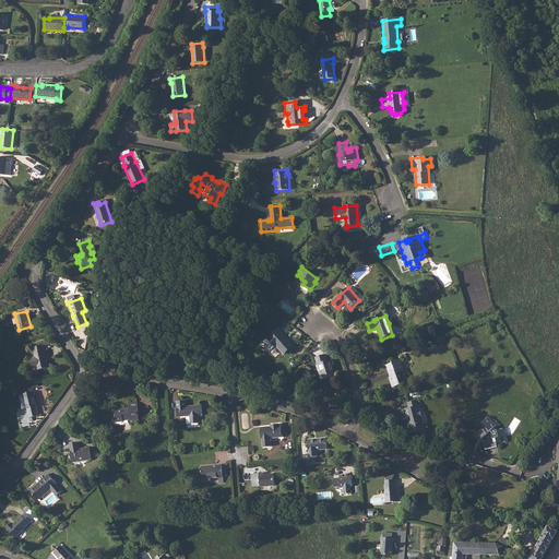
[(277,346),(284,354),(294,345),(286,336),(285,337),(283,334),(284,333),(280,329),(269,337),(270,337),(269,339),(269,340),(265,342),(272,349),(276,345),(277,346)]
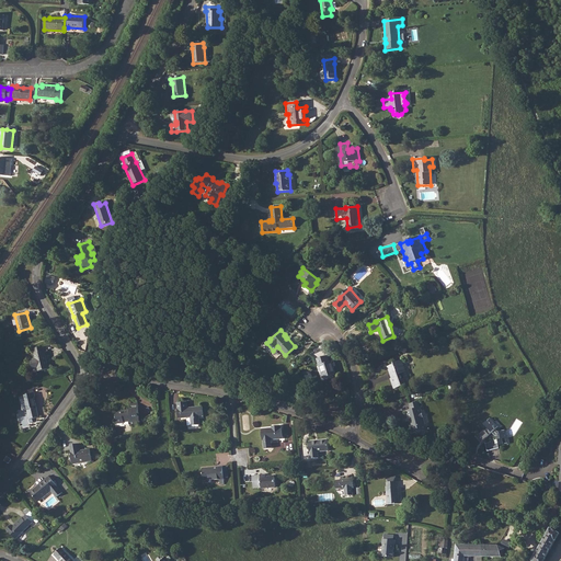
[(35,358),(30,359),(32,369),(38,368),(38,371),(49,368),(45,352),(44,352),(43,346),(34,348),(35,358)]
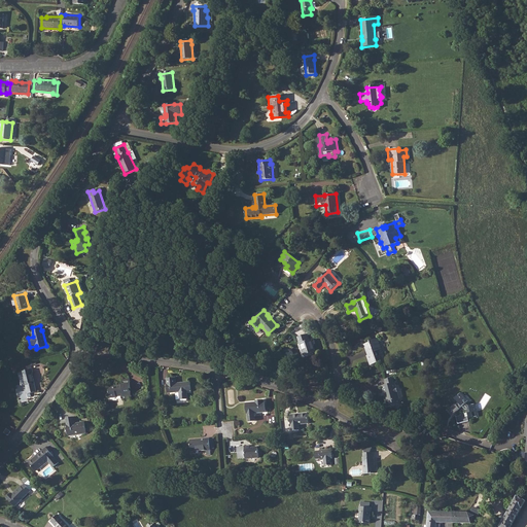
[(297,337),(300,344),(302,343),(305,355),(315,352),(312,340),(309,340),(307,334),(297,337)]
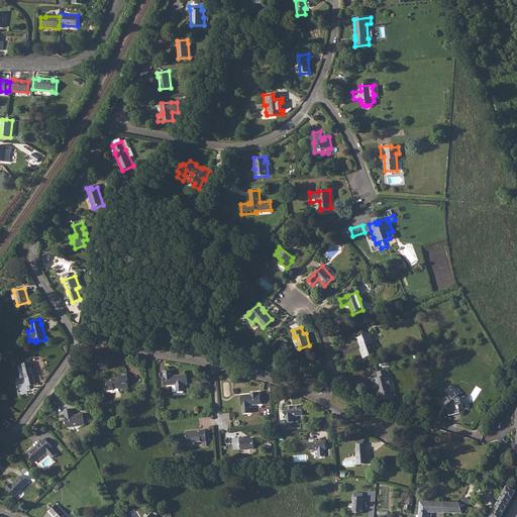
[(359,349),(364,358),(375,354),(373,349),(369,350),(369,349),(370,349),(370,348),(370,347),(370,346),(369,346),(368,346),(367,344),(375,342),(371,331),(363,334),(363,335),(357,337),(362,348),(359,349)]
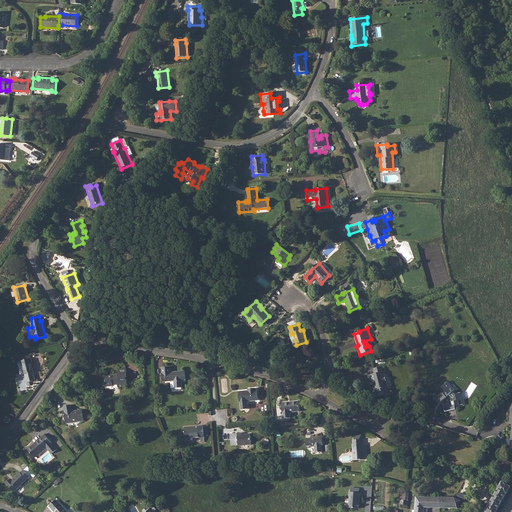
[(31,358),(21,361),(24,374),(34,372),(31,362),(32,362),(31,358)]
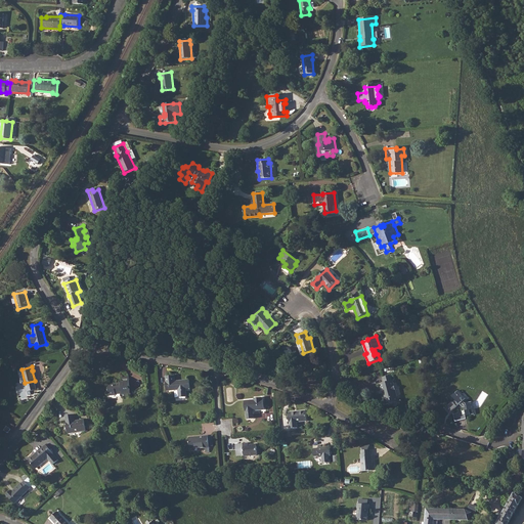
[(165,377),(167,391),(178,390),(178,397),(186,397),(185,389),(189,389),(189,380),(175,381),(174,376),(165,377)]
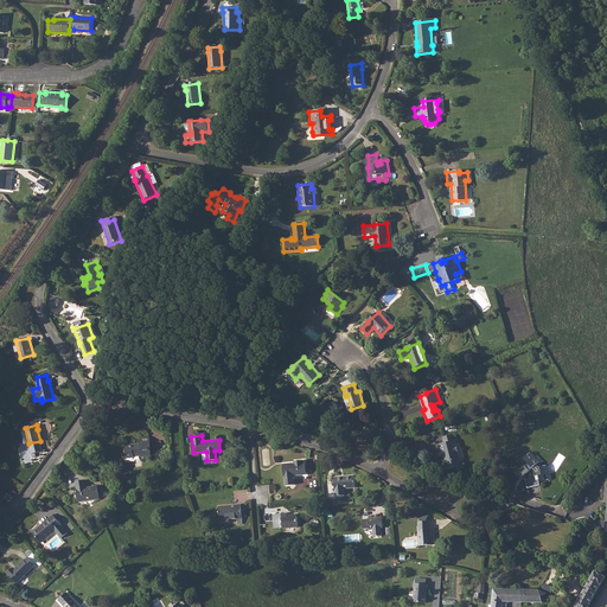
[(446,443),(440,445),(447,470),(461,466),(455,441),(454,441),(452,435),(443,438),(446,443)]
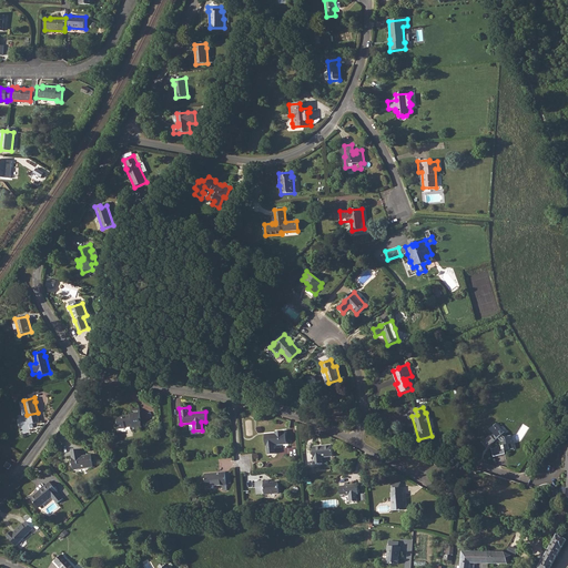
[(122,413),(117,413),(119,430),(125,429),(125,428),(131,427),(131,430),(141,429),(140,422),(139,423),(139,419),(140,419),(140,409),(131,409),(131,415),(123,415),(122,413)]
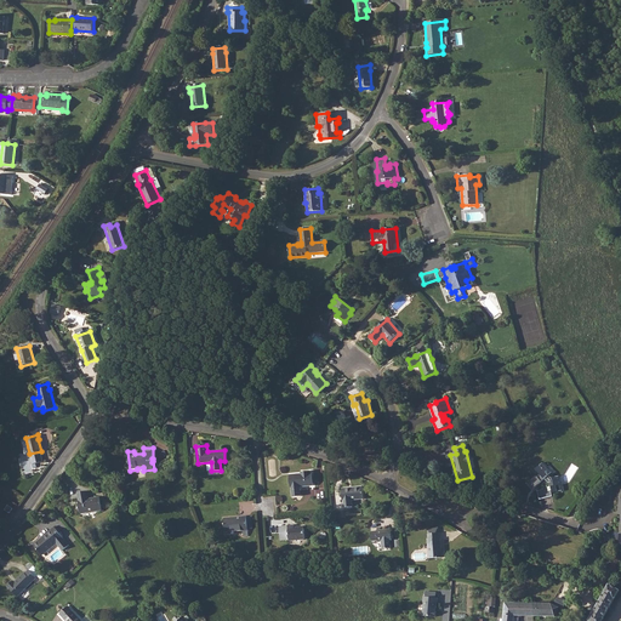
[(552,478),(551,477),(550,476),(551,474),(541,465),(536,469),(541,476),(539,478),(537,477),(528,485),(533,491),(536,488),(539,489),(537,490),(540,499),(552,496),(552,491),(553,491),(553,494),(562,491),(558,477),(552,478)]
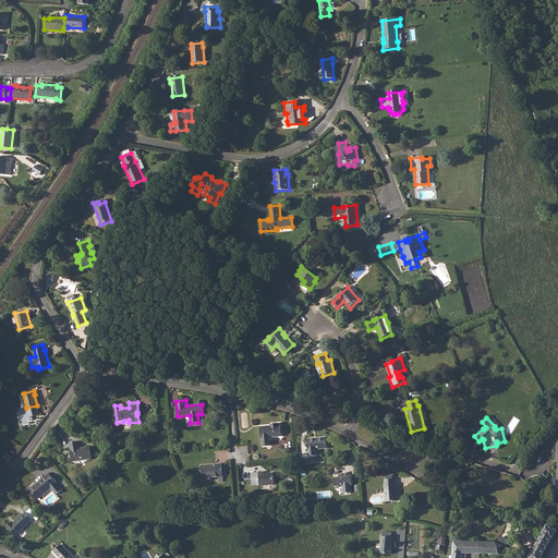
[(271,426),(261,427),(262,439),(263,439),(263,447),(270,446),(269,441),(269,438),(281,437),(280,425),(279,425),(279,423),(273,424),(274,426),(271,426)]
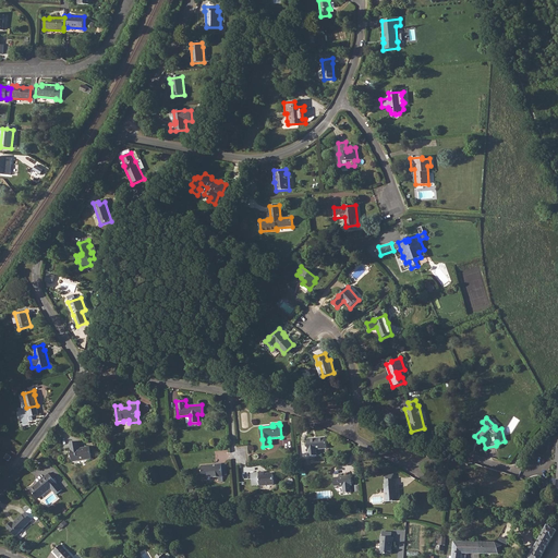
[(326,437),(306,439),(307,450),(308,450),(308,457),(317,456),(317,455),(316,449),(327,448),(326,437)]
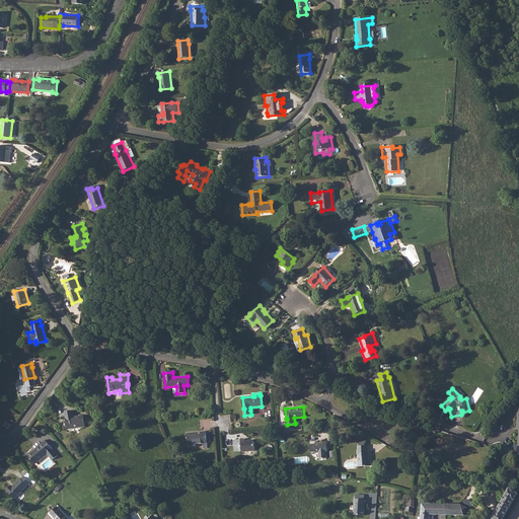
[(73,411),(65,412),(66,418),(65,418),(67,429),(85,427),(83,416),(74,417),(73,411)]
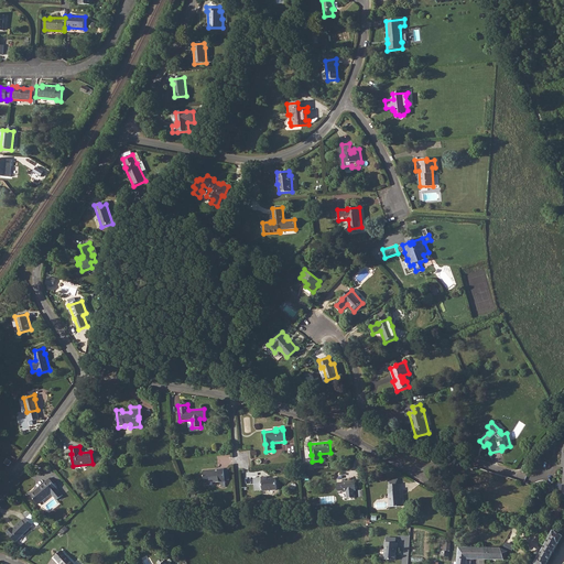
[(224,469),(204,472),(204,484),(220,481),(220,487),(226,487),(225,480),(224,470),(224,469)]
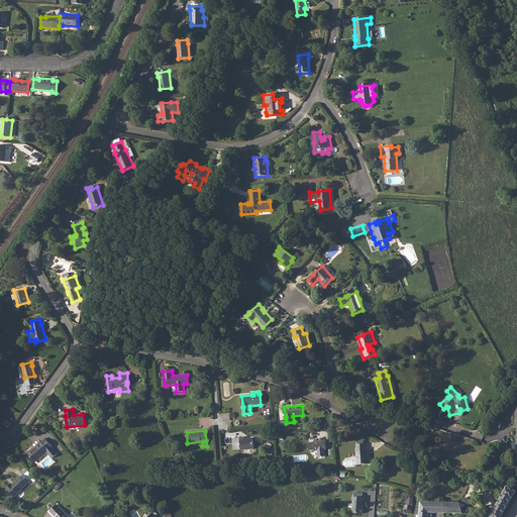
[(232,438),(233,450),(253,449),(252,438),(245,439),(245,437),(232,438)]
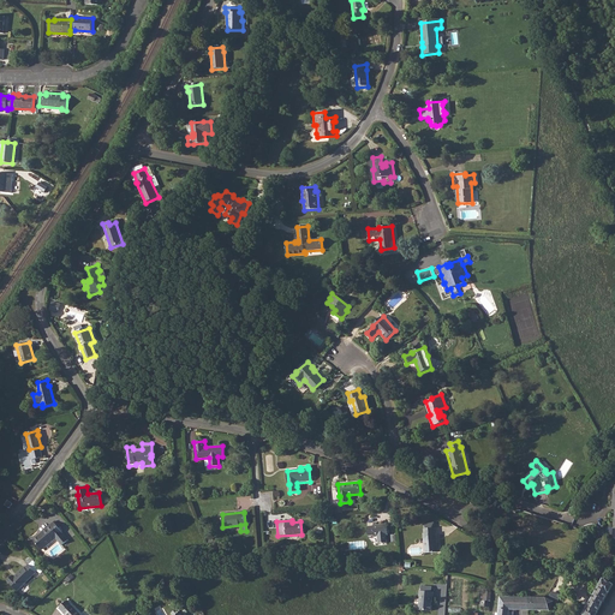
[(39,537),(34,541),(41,549),(46,545),(47,547),(54,541),(60,547),(67,541),(63,533),(53,523),(49,525),(37,536),(39,537)]
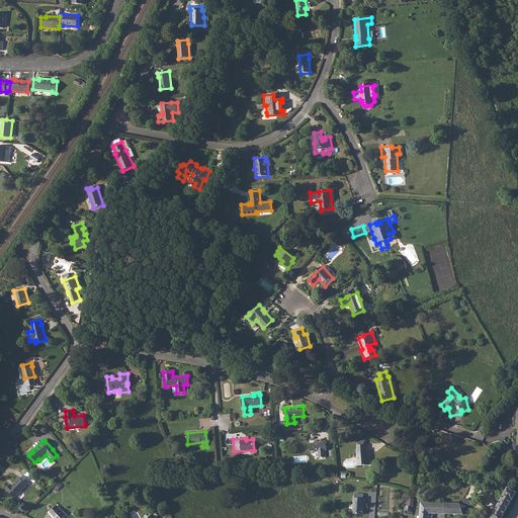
[(314,443),(309,443),(310,451),(318,451),(319,451),(320,457),(326,457),(325,450),(327,450),(326,441),(314,442),(314,443)]
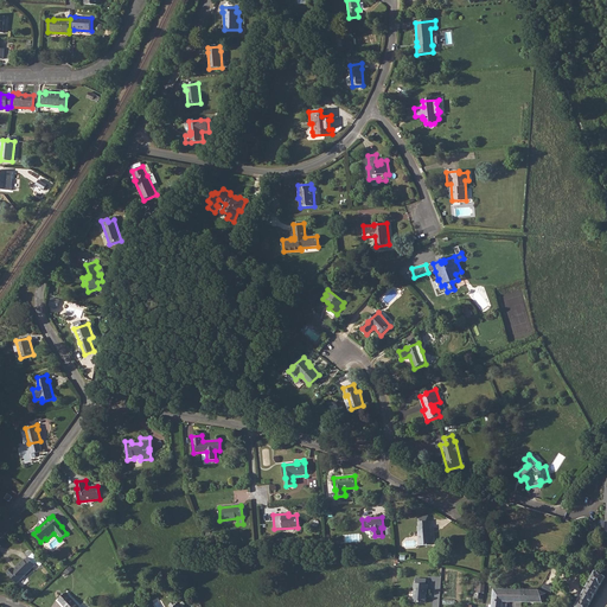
[(430,526),(429,522),(419,522),(419,528),(417,528),(420,545),(432,545),(430,526)]
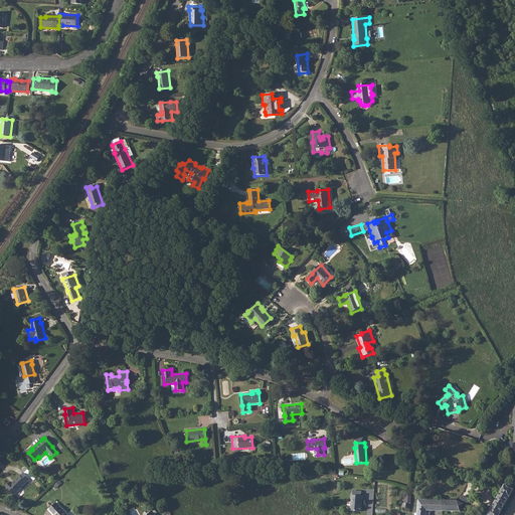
[(10,482),(6,487),(14,495),(30,480),(24,473),(21,476),(20,475),(12,483),(10,482)]
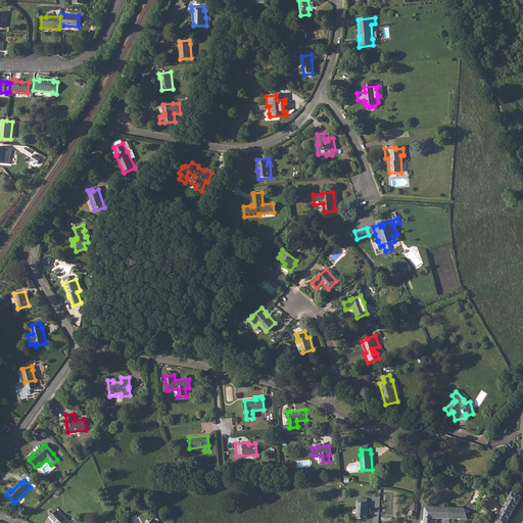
[(495,522),(507,522),(509,520),(509,519),(517,505),(518,505),(522,496),(513,492),(513,491),(500,515),(500,516),(495,522)]
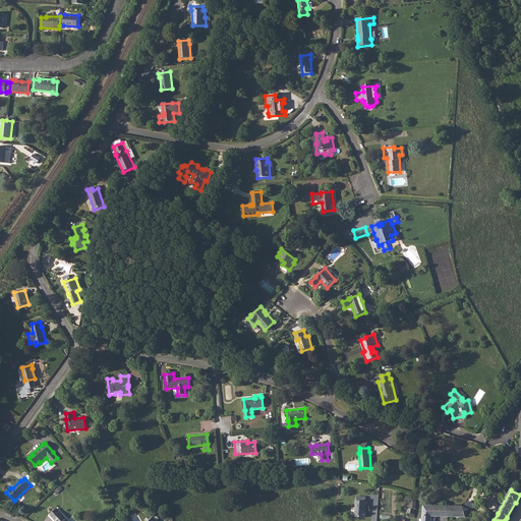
[(355,506),(354,516),(364,517),(365,513),(364,513),(365,510),(366,506),(366,501),(355,501),(354,505),(355,506)]
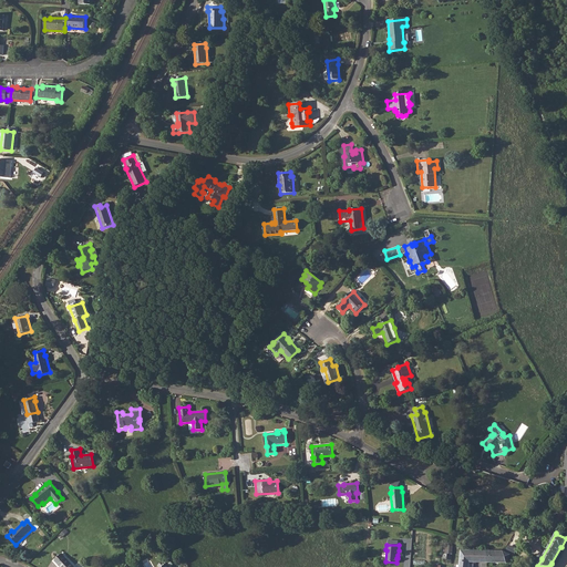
[(444,545),(443,559),(452,560),(453,545),(444,545)]
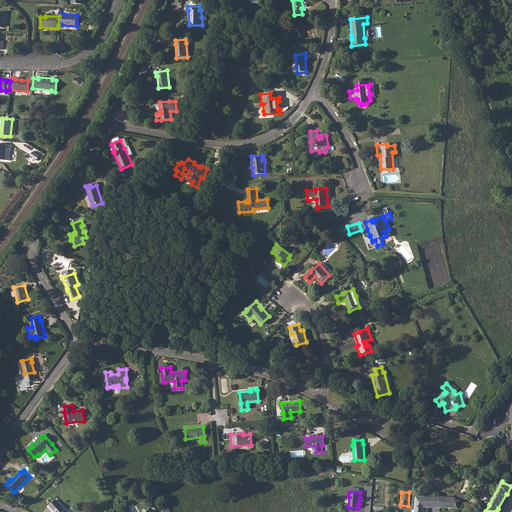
[(424,511),(425,508),(440,508),(441,497),(416,497),(415,510),(414,511),(424,511)]
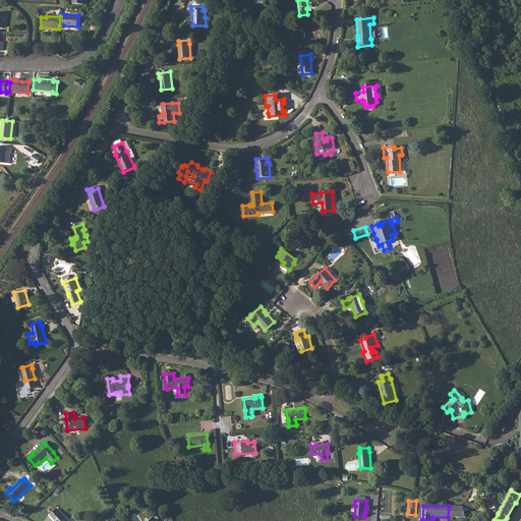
[(449,506),(448,517),(465,517),(469,510),(462,506),(449,506)]
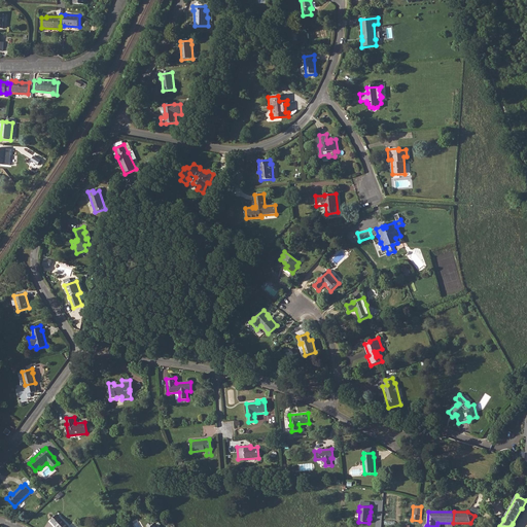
[(68,526),(57,515),(49,521),(55,526),(68,526)]
